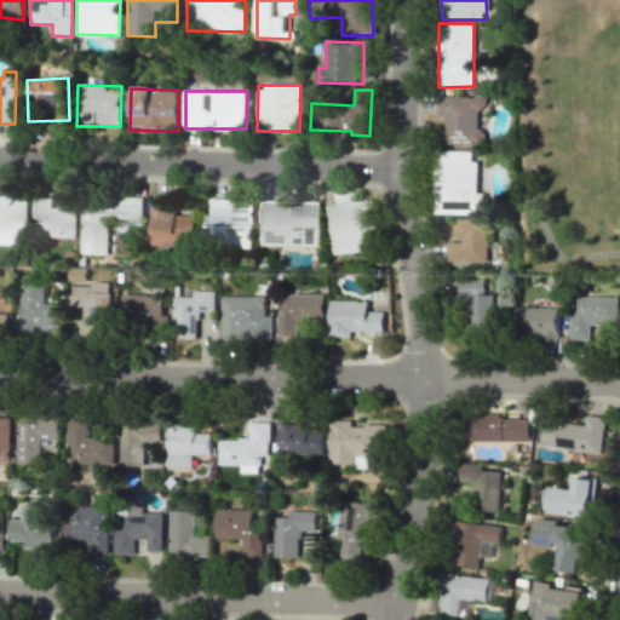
[(484,144),(484,130),(478,130),(478,109),(489,109),(489,96),(437,96),(437,116),(445,116),(445,144),(484,144)]
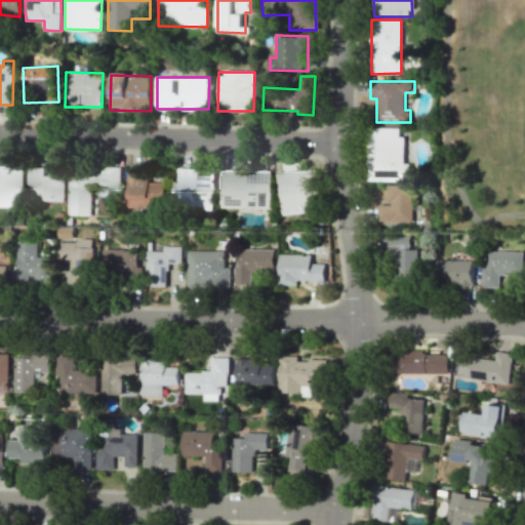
[(368,180),(410,180),(410,164),(404,163),(404,136),(399,136),(400,128),(369,128),(368,180)]
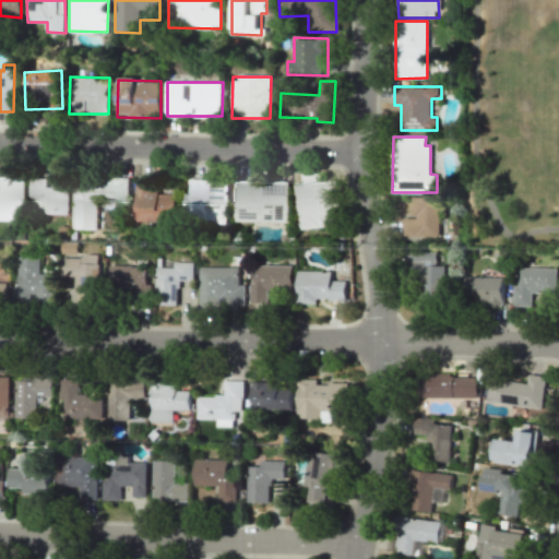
[(0,219),(24,221),(24,177),(1,177),(1,189),(0,189),(0,219)]
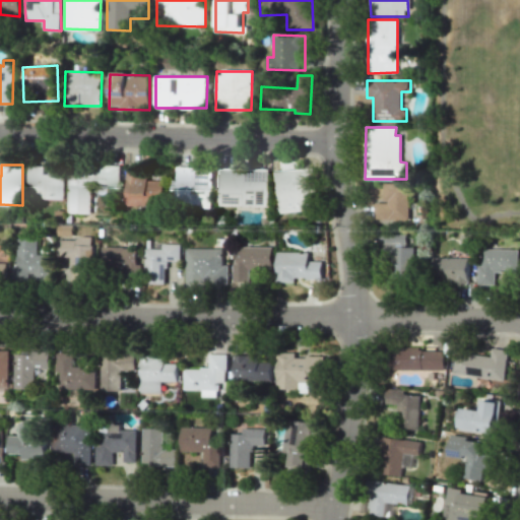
[(48,166),(29,166),(28,199),(64,200),(65,167),(48,166)]
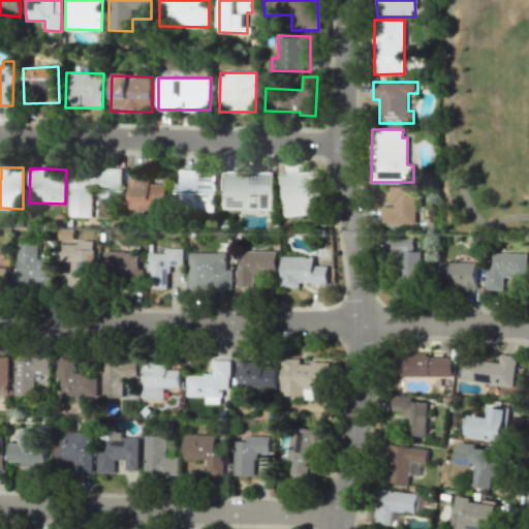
[(129,169),(128,210),(165,211),(166,184),(148,183),(148,169),(129,169)]
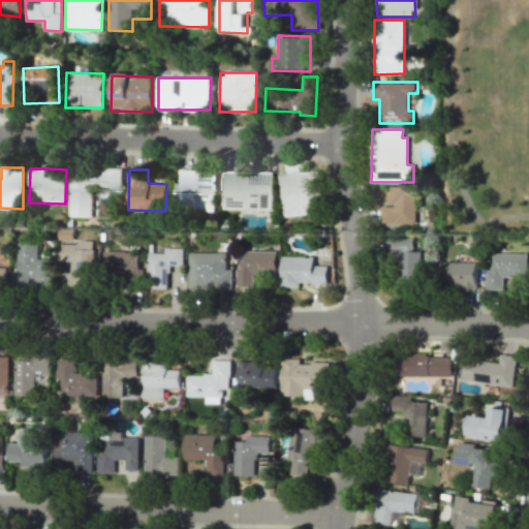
[(279,175),(321,169),(327,212),(284,217),(279,175)]
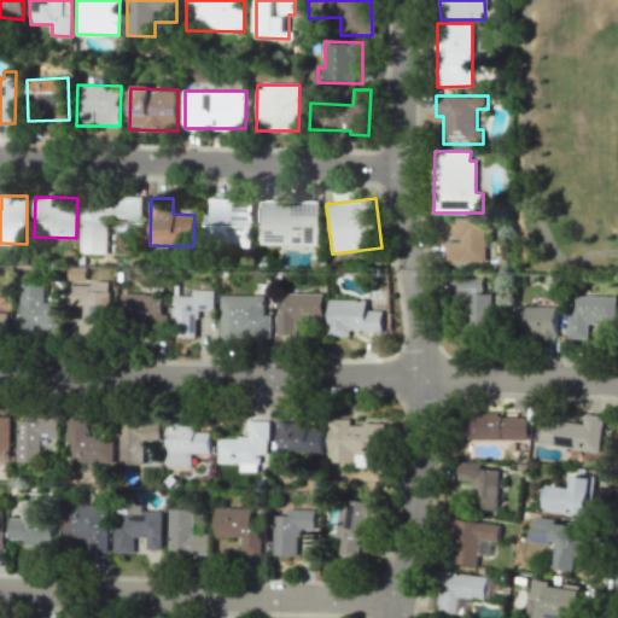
[(81,254),(108,254),(108,217),(143,217),(143,199),(81,199),(81,254)]
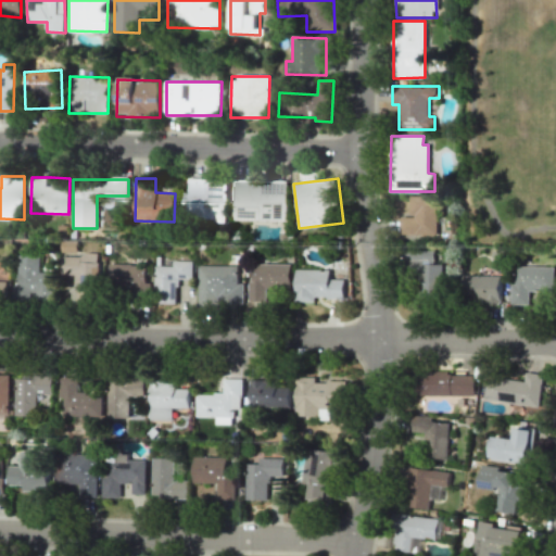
[(226,222),(227,179),(188,179),(187,220),(226,222)]
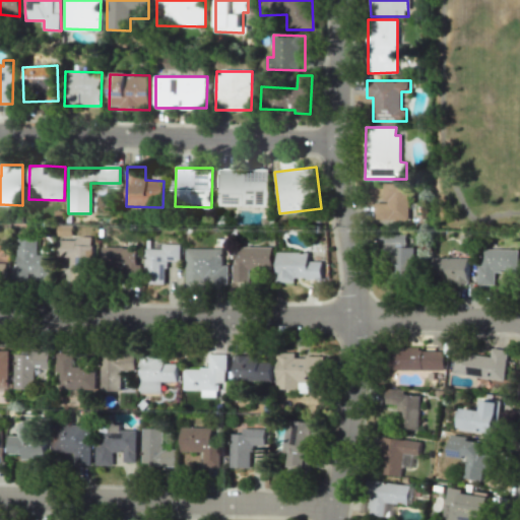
[(219,168),(219,205),(269,206),(270,169),(219,168)]
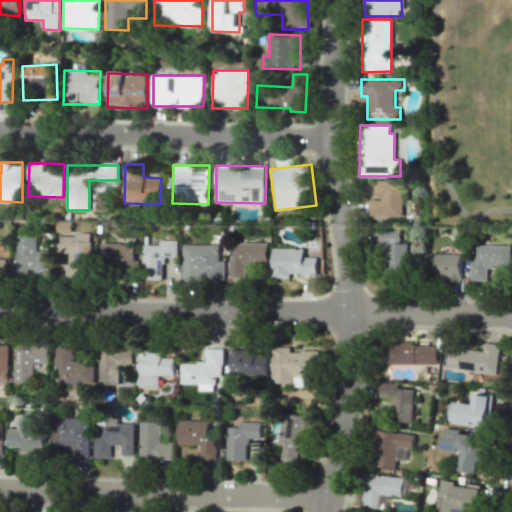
[(369,216),(402,216),(402,180),(377,181),(377,199),(369,199),(369,216)]
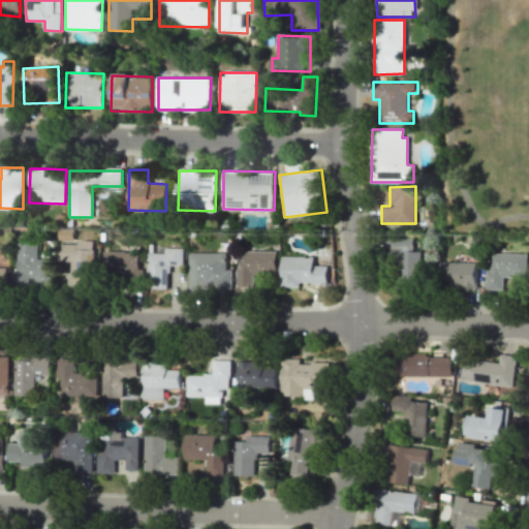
[(421,251),(413,251),(413,238),(384,238),(384,256),(395,256),(395,283),(421,283),(421,251)]
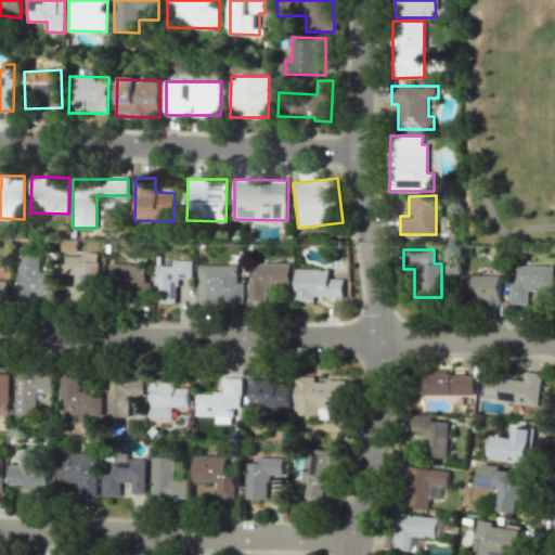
[(41,271),(41,255),(20,255),(18,285),(14,285),(14,299),(53,300),(53,272),(41,271)]
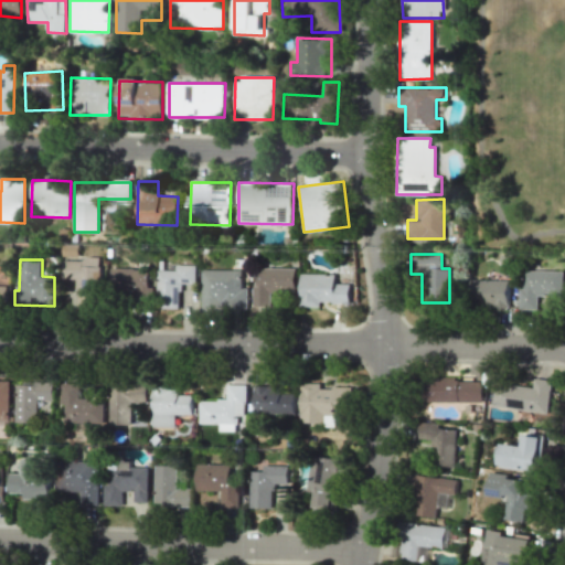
[(65,279),(77,279),(77,307),(99,307),(99,259),(65,259),(65,279)]
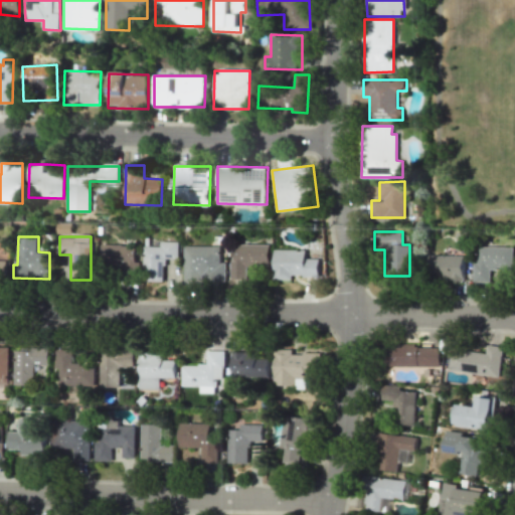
[(179,241),(161,241),(161,246),(145,245),(144,281),(164,282),(165,259),(179,259),(179,241)]
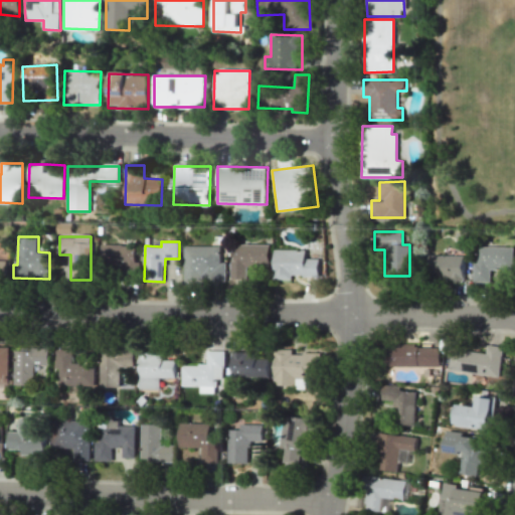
[(136,245),(105,244),(104,279),(139,280),(140,262),(135,261),(136,245)]
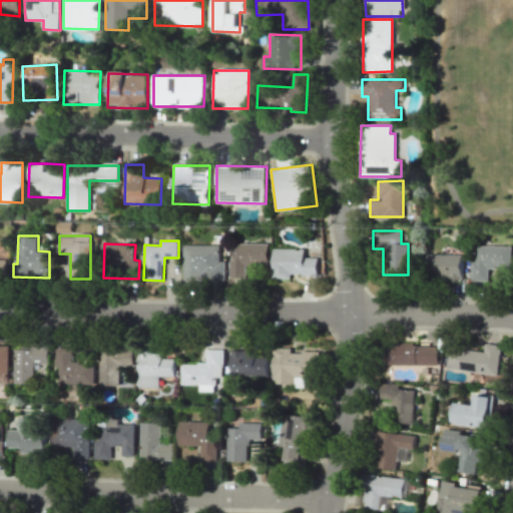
[(269,243),(232,243),(232,278),(245,279),(245,267),(269,267),(269,243)]
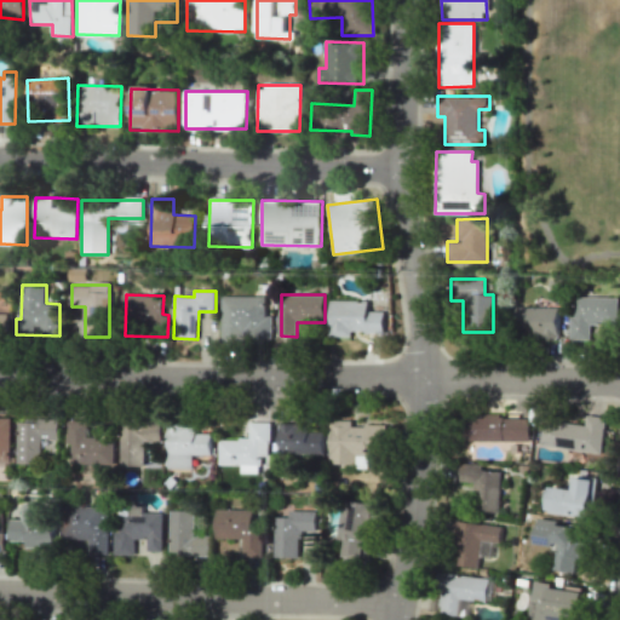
[(265,296),(222,296),(223,339),(271,338),(271,315),(265,315),(265,296)]
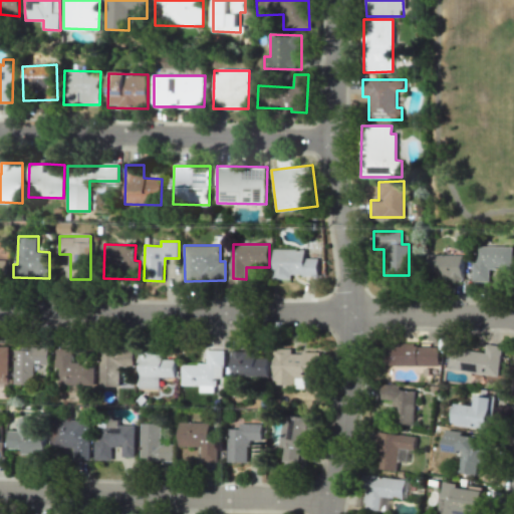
[(473,281),(489,281),(490,268),(511,269),(512,247),(477,246),(477,262),(473,261),(473,281)]
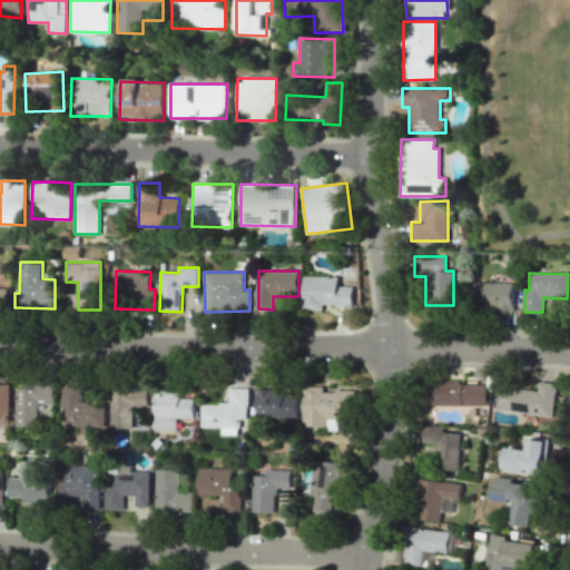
[(303,308),(323,308),(323,305),(347,305),(347,286),(338,286),(338,276),(304,276),(303,308)]
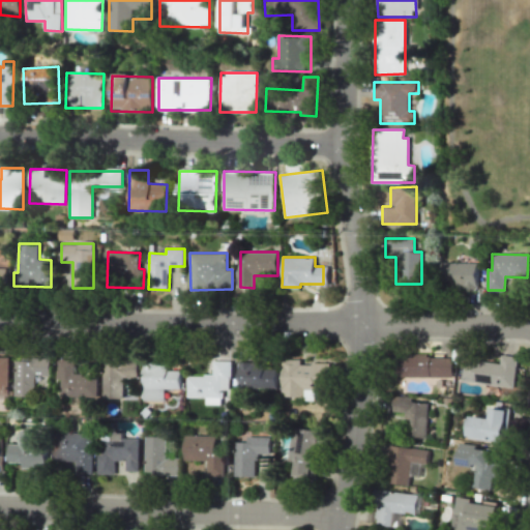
[(477,289),(478,263),(441,262),(441,288),(477,289)]
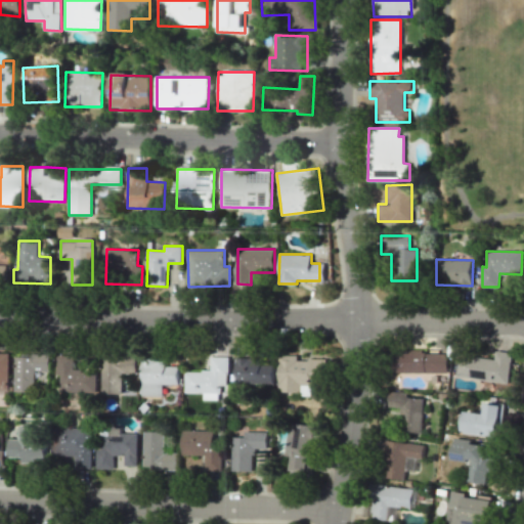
[(455,376),(507,384),(512,353),(495,350),(493,359),(460,353),(455,376)]
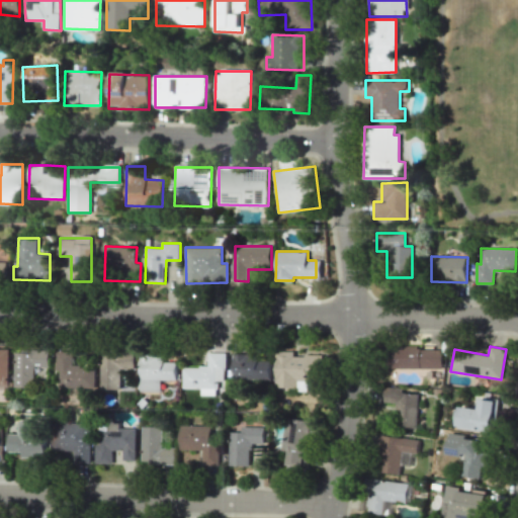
[(441,369),(442,348),(390,347),(389,368),(441,369)]
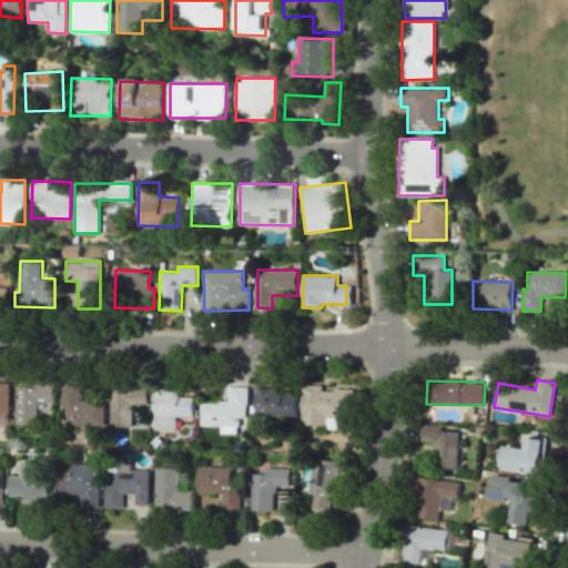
[(10,383),(0,382),(0,427),(9,427),(10,383)]
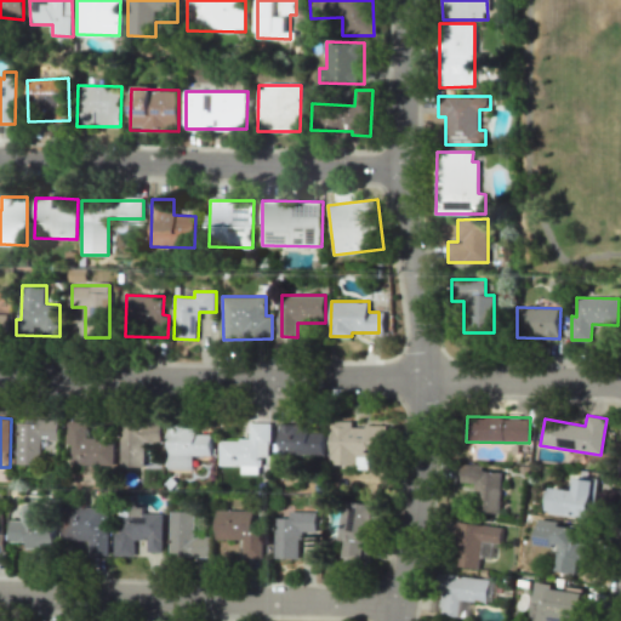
[(18,420),(18,465),(41,465),(41,449),(58,449),(58,421),(18,420)]
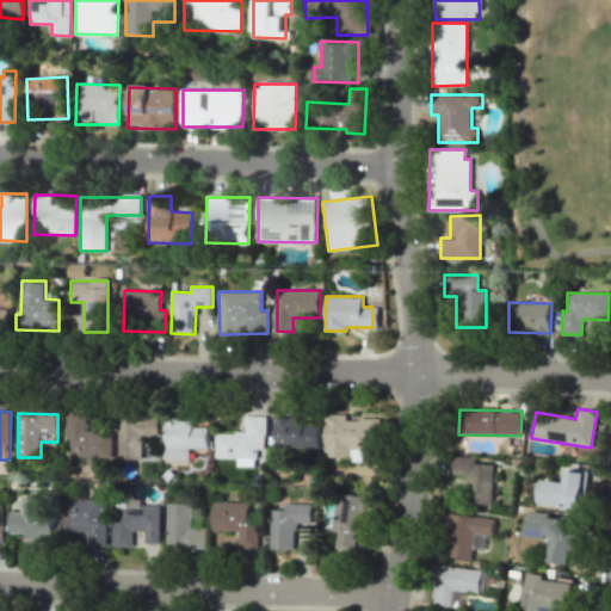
[(86,415),(69,414),(68,456),(112,457),(113,431),(86,431),(86,415)]
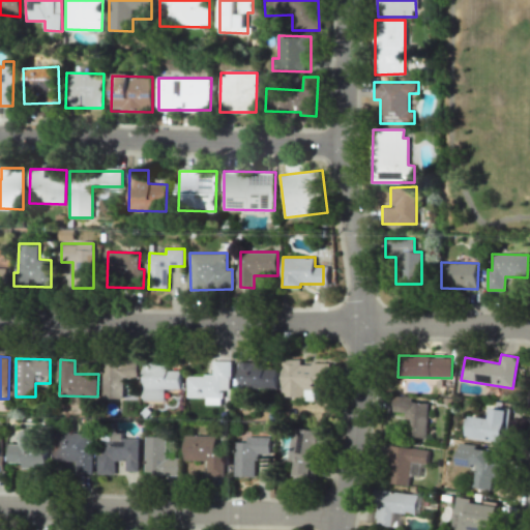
[(123,399),(124,379),(136,379),(137,361),(105,361),(104,399),(123,399)]
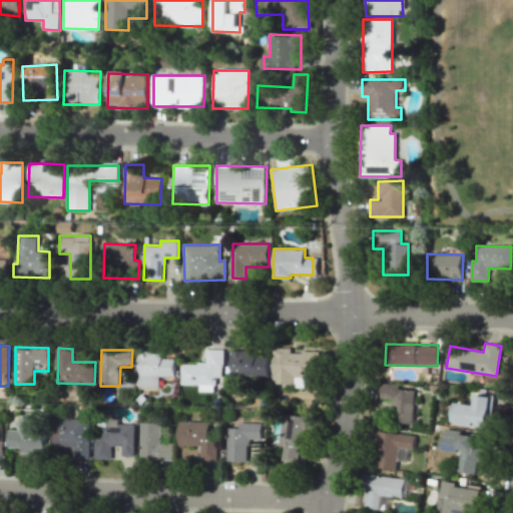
[(182,385),(199,385),(200,392),(214,392),(213,385),(220,385),(219,378),(223,378),(223,350),(206,350),(206,364),(181,364),(182,385)]
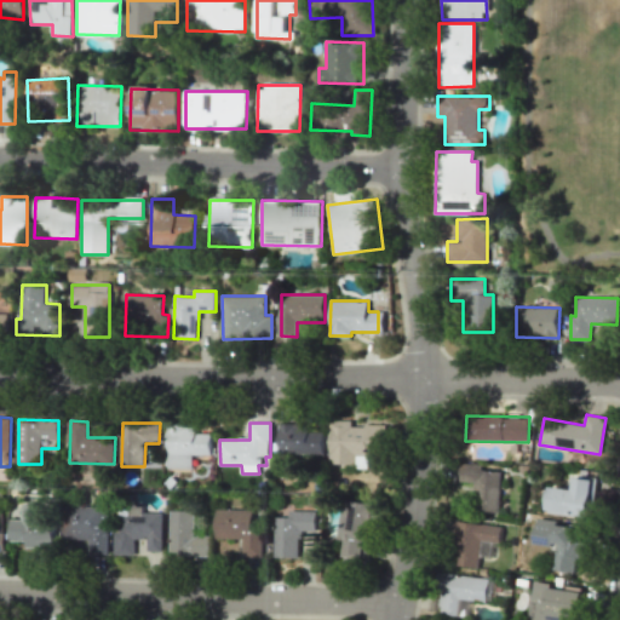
[(331,465),(367,465),(367,455),(384,457),(385,424),(332,423),(331,465)]
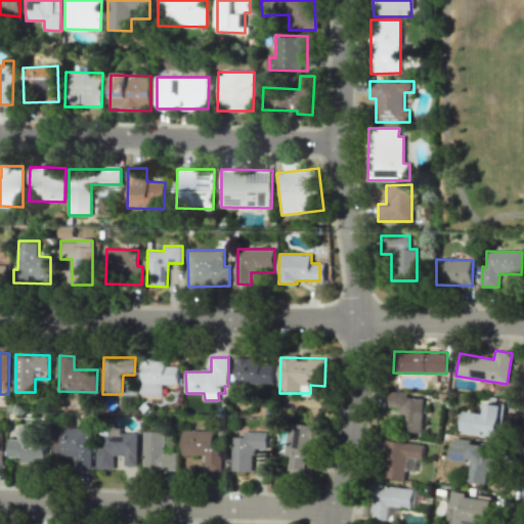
[(236,384),(274,383),(274,365),(260,365),(260,358),(236,358),(236,384)]
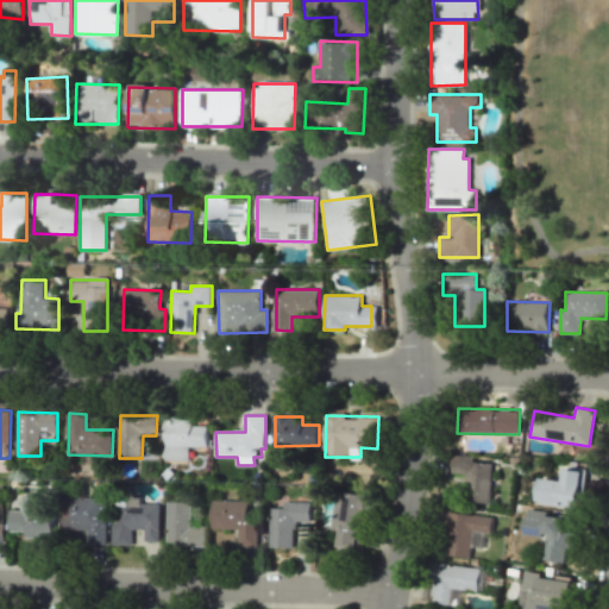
[(209,426),(193,426),(193,418),(165,418),(165,459),(189,459),(190,447),(209,447),(209,426)]
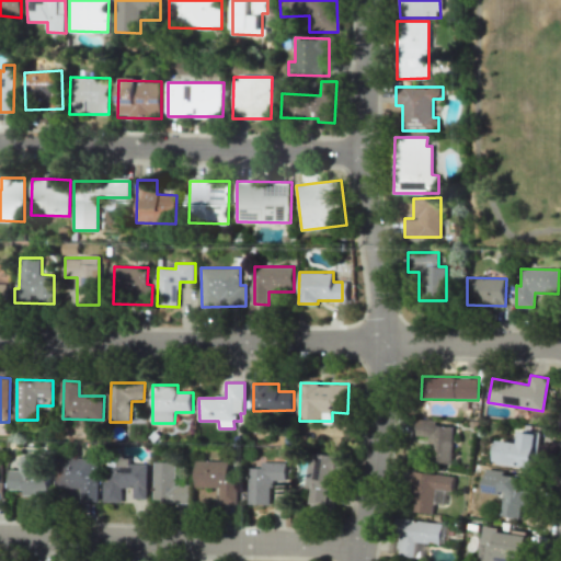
[(453,426),(436,426),(436,420),(416,419),(415,435),(428,436),(427,462),(450,462),(453,426)]
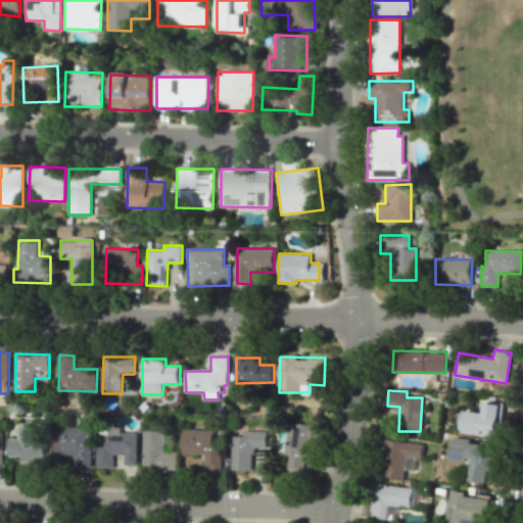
[(461,432),(497,437),(501,403),(483,401),(482,413),(463,410),(461,432)]
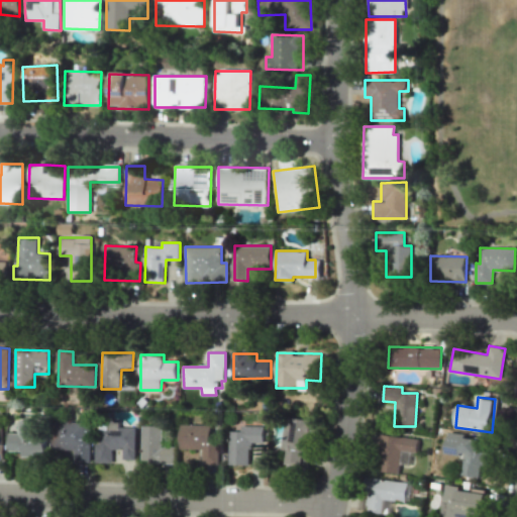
[(281,449),(288,450),(286,464),(306,468),(313,421),(286,416),(281,449)]
